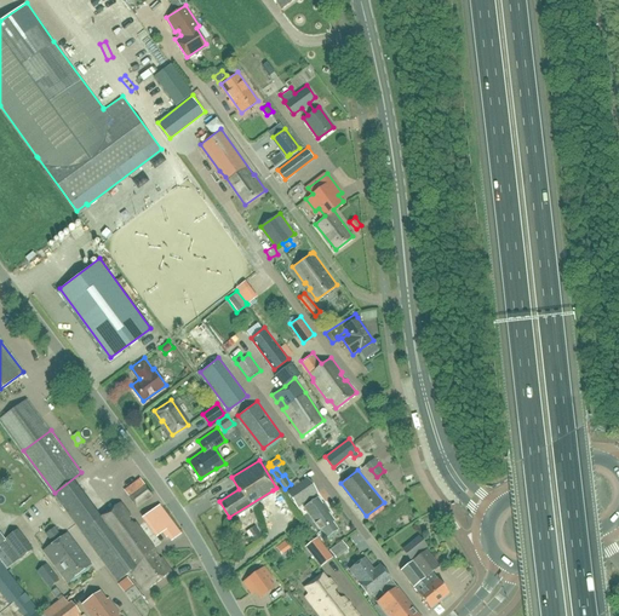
[(297,505),(316,491),(305,477),(287,490),(297,505)]
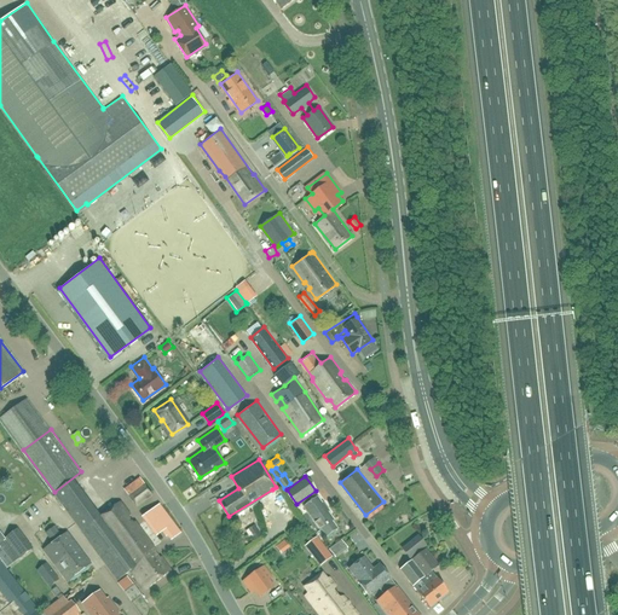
[(138,503),(149,494),(137,479),(126,487),(138,503)]
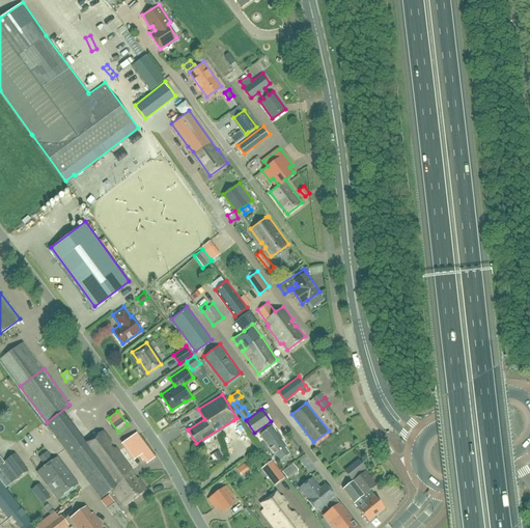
[(289,452),(284,446),(286,444),(272,425),(260,434),(274,453),(275,452),(276,452),(272,455),(275,462),(279,459),(280,459),(289,452)]
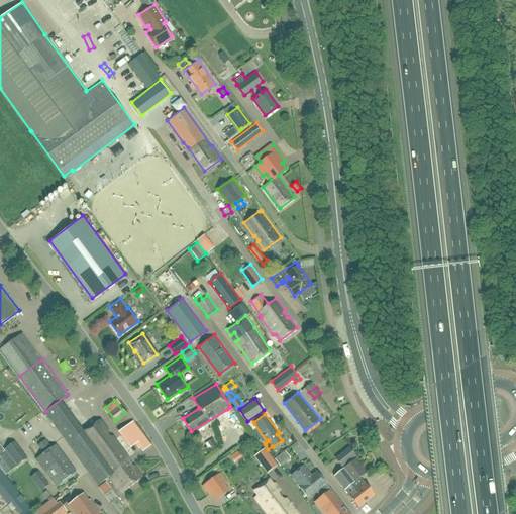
[(69,442),(98,484),(109,476),(121,491),(143,475),(135,463),(132,465),(128,459),(130,458),(112,435),(111,435),(108,430),(109,428),(101,417),(69,442)]
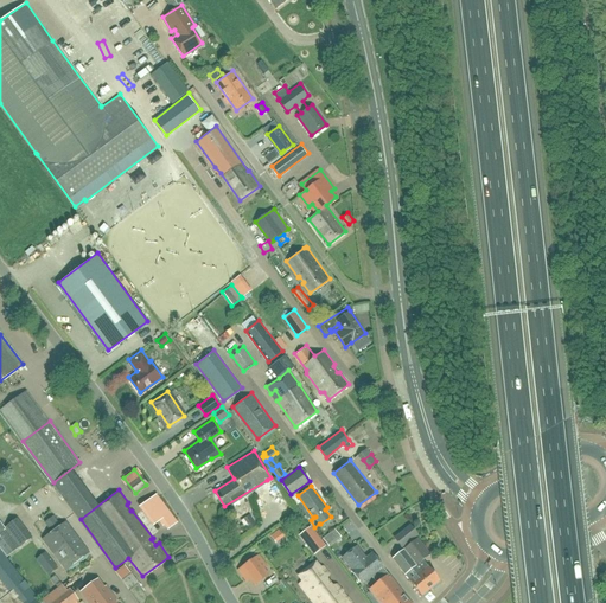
[(171,517),(154,494),(145,501),(139,506),(153,524),(159,519),(164,515),(171,525),(174,523),(171,517)]
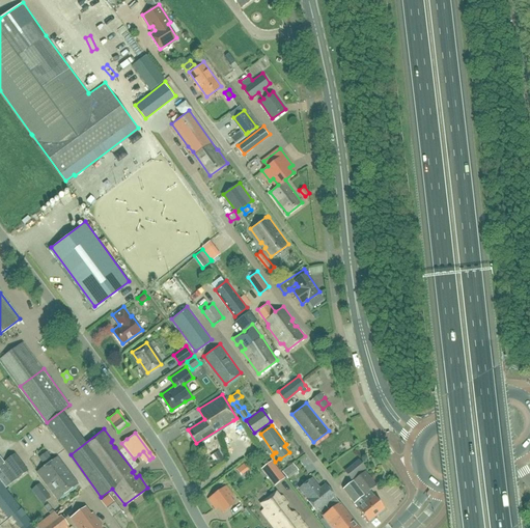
[(217,463),(225,457),(219,448),(211,453),(217,463)]
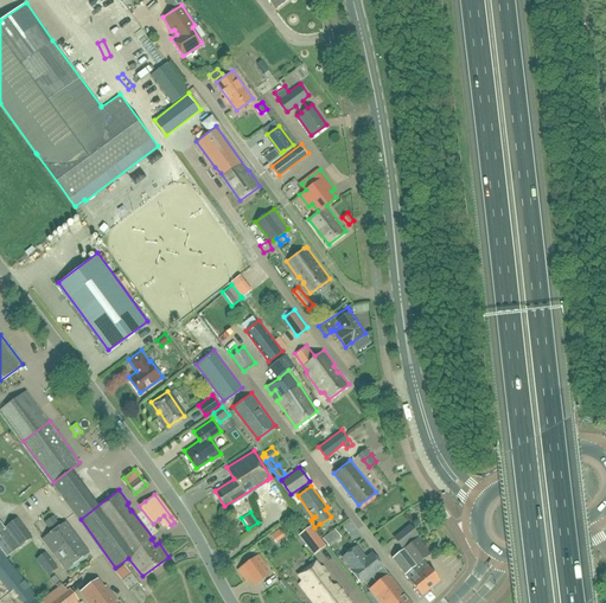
[(0,547),(4,553),(6,556),(32,536),(18,517),(6,525),(7,525),(5,526),(0,520),(0,547)]
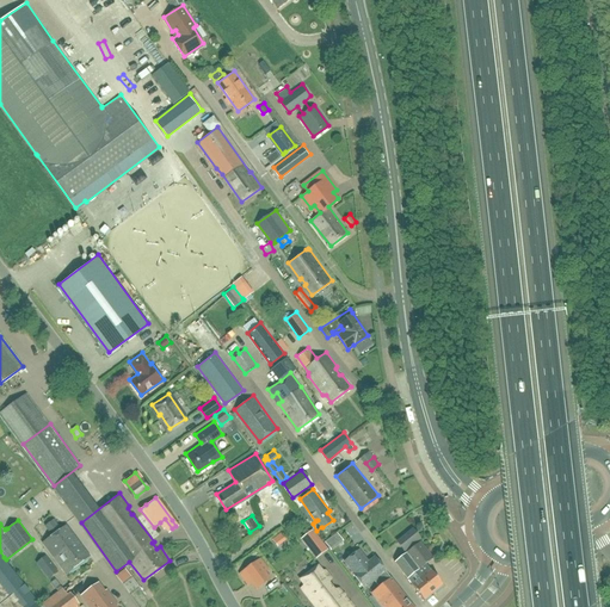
[(67,571),(91,553),(67,522),(43,540),(67,571)]
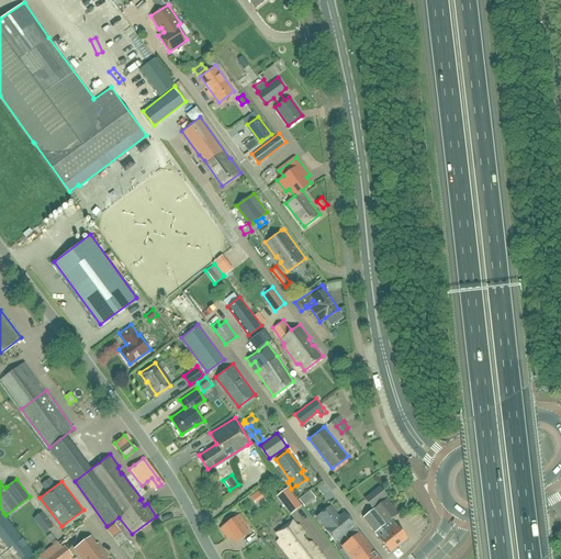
[(372,506),(388,494),(380,483),(365,496),(372,506)]
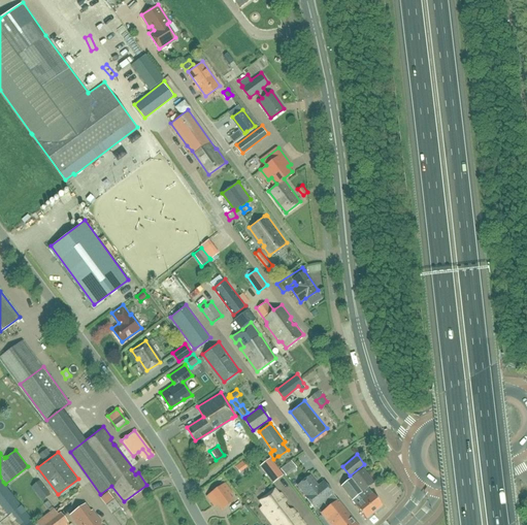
[(273,482),(284,473),(270,456),(260,464),(273,482)]
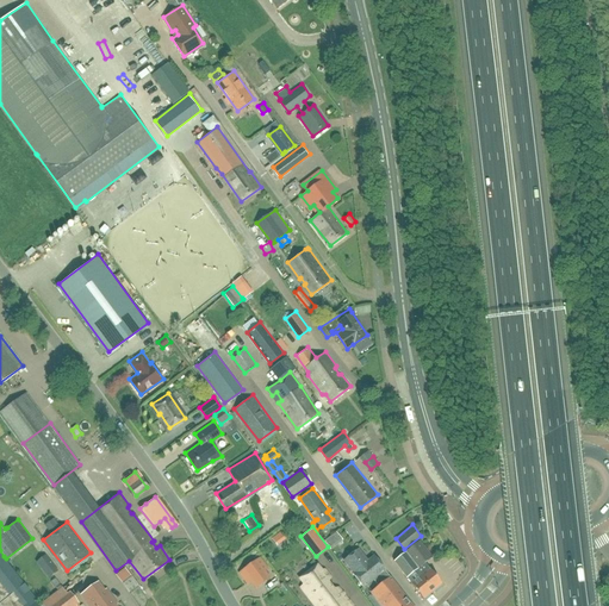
[(273,537),(277,543),(286,536),(281,530),(273,537)]
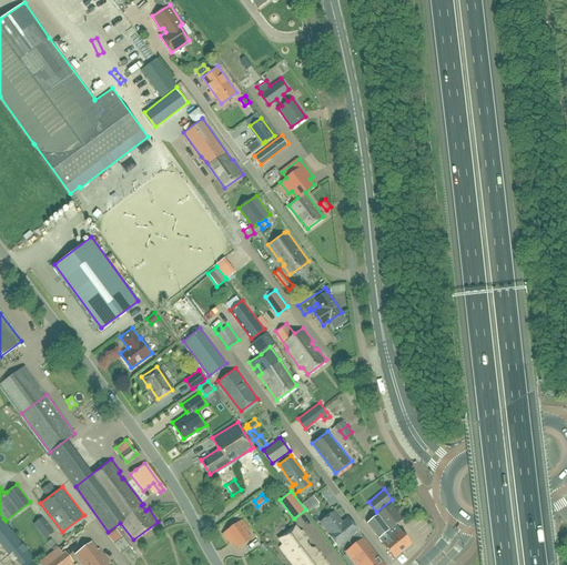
[(307,508),(314,504),(310,497),(303,503),(307,508)]
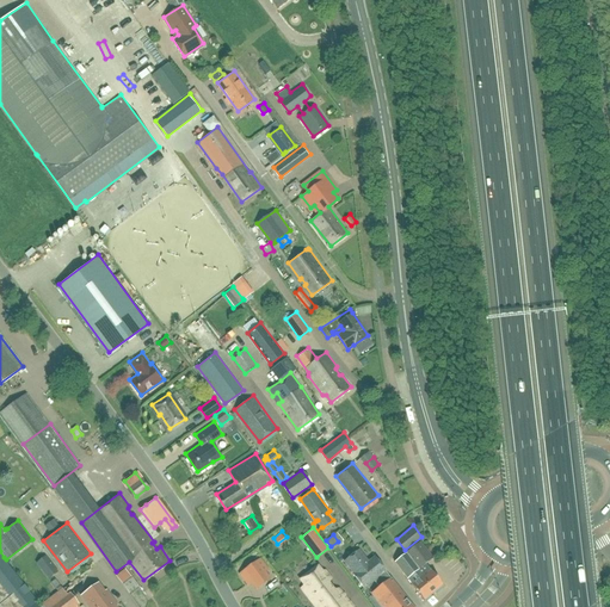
[(425,598),(443,582),(426,562),(432,556),(420,540),(395,561),(408,575),(407,576),(425,598)]
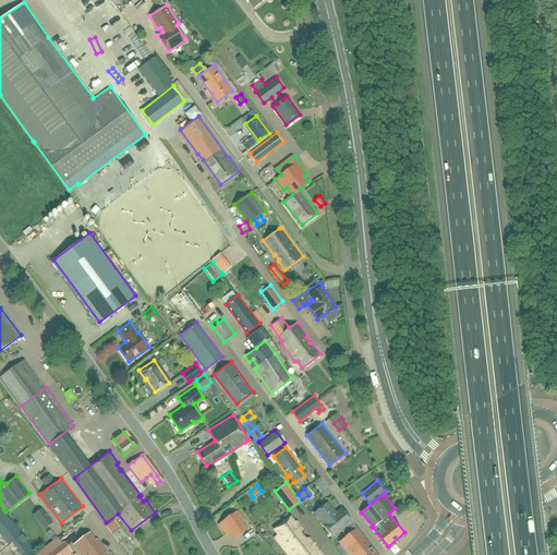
[(336,511),(328,501),(315,511),(323,521),(323,522),(333,535),(341,529),(352,520),(342,507),(336,511)]
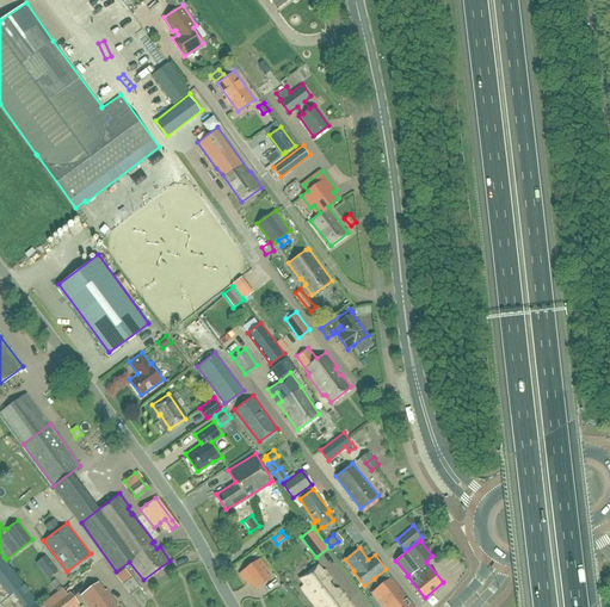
[(23,606),(36,598),(6,559),(4,557),(0,552),(0,605),(1,606),(23,606)]
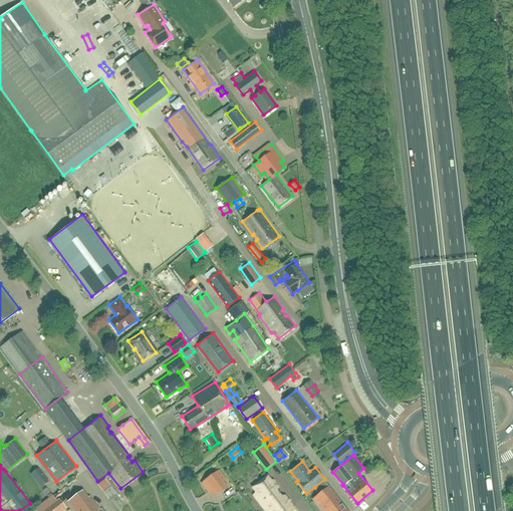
[(41,486),(49,479),(39,466),(30,473),(41,486)]
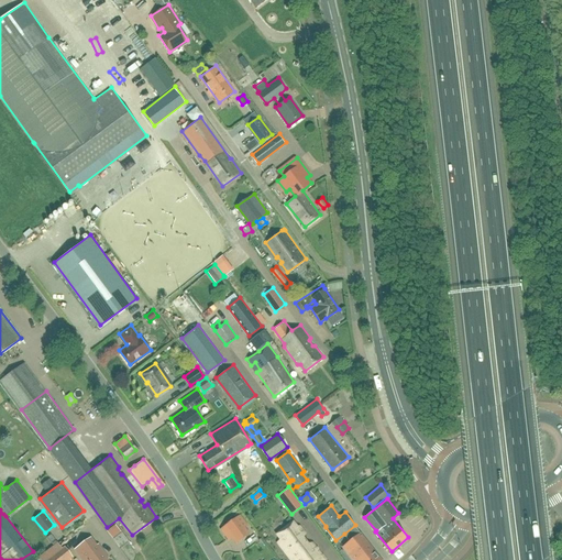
[(248,524),(241,514),(227,524),(234,534),(248,524)]
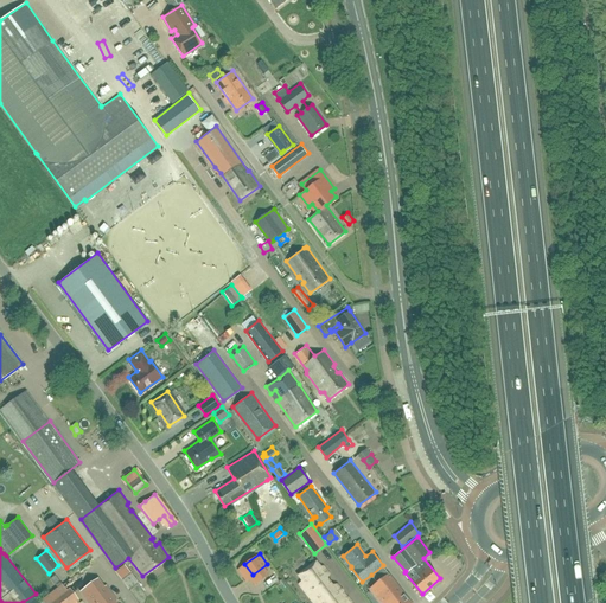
[(298,581),(314,602),(335,602),(346,595),(338,583),(331,585),(326,579),(330,573),(323,565),(317,568),(312,560),(299,571),(303,577),(298,581)]
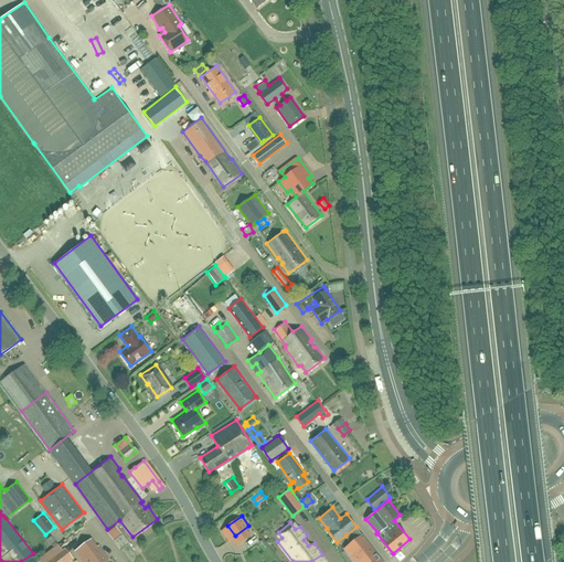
[(121,533),(116,525),(108,531),(120,548),(128,540),(123,532),(121,533)]
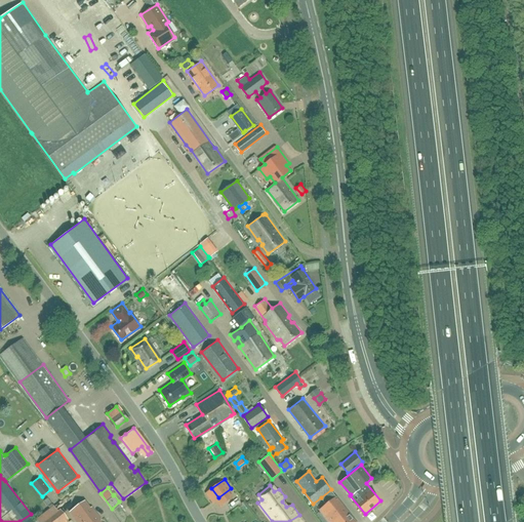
[(356,521),(331,489),(321,497),(326,504),(319,509),(329,521),(356,521)]
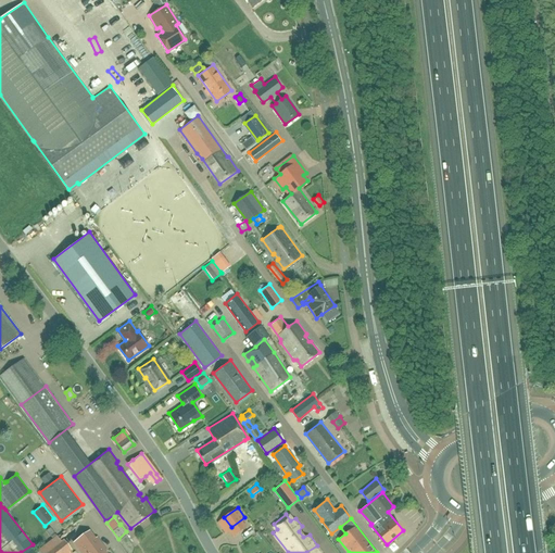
[(90,529),(74,540),(83,552),(108,552),(106,550),(108,550),(98,536),(96,537),(90,529)]
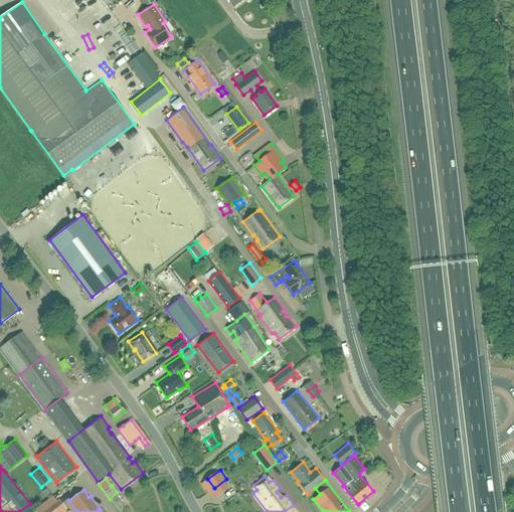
[(43,502),(36,508),(38,511),(64,511),(63,510),(66,508),(59,498),(56,500),(52,495),(49,498),(46,500),(43,502)]
